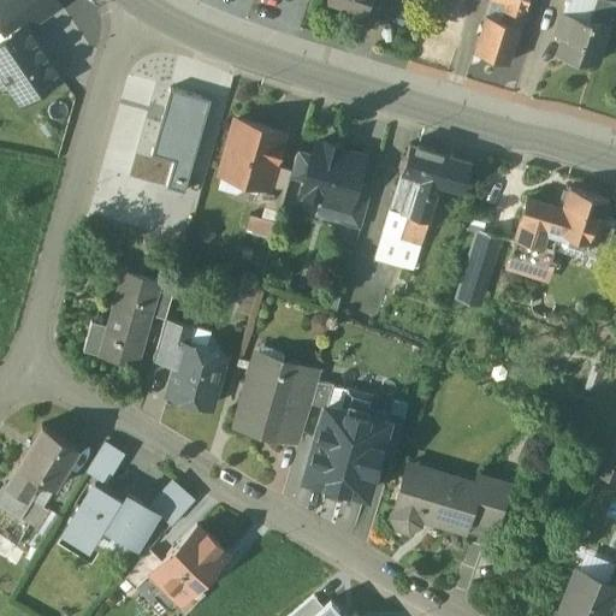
[(54,0),(5,0),(0,4),(0,30),(6,39),(24,25),(28,30),(60,7),(54,0)]
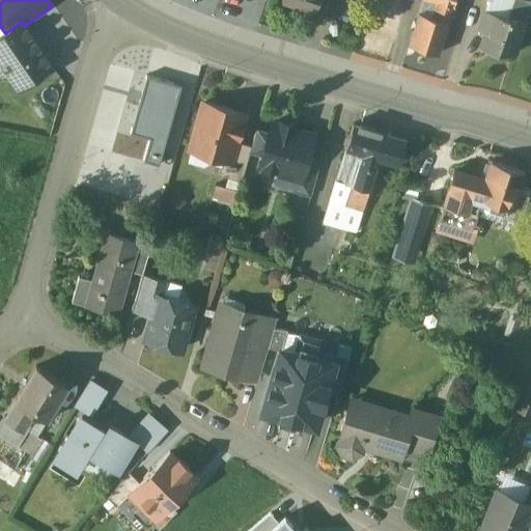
[(318,0),(282,0),(282,2),(315,12),(318,0)]
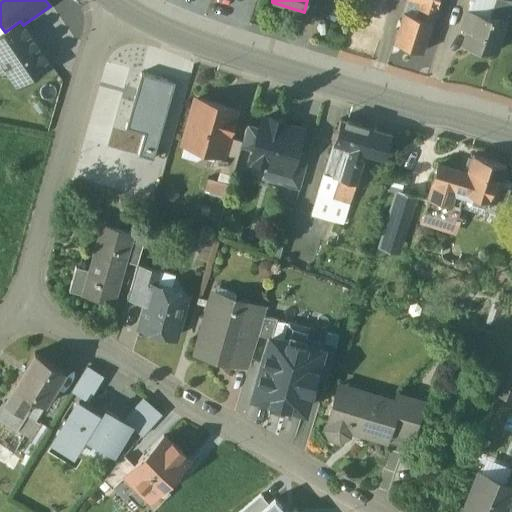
[(420,3),(412,0),(407,0),(403,13),(416,17),(420,3)]
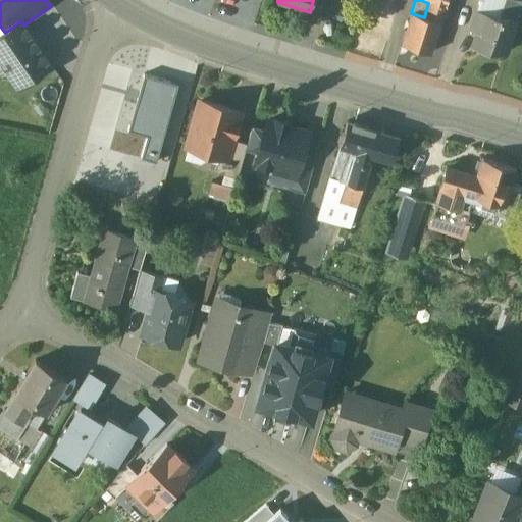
[(504,0),(478,0),(475,10),(499,17),(504,0)]
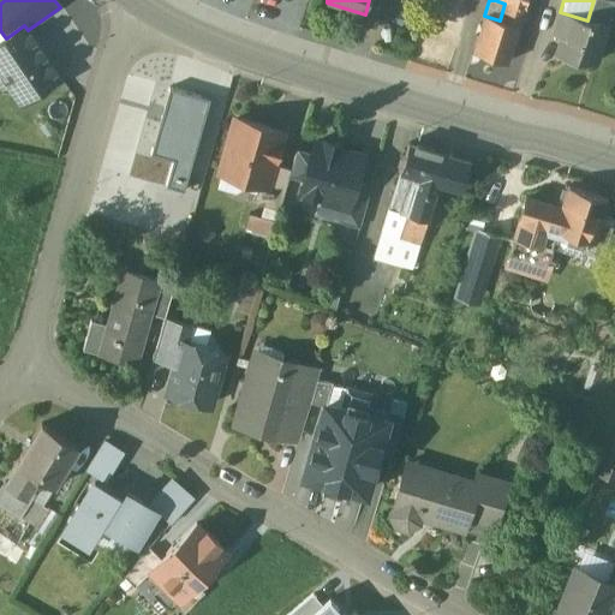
[(614,3),(614,1),(608,0),(593,0),(587,21),(607,27),(614,3)]
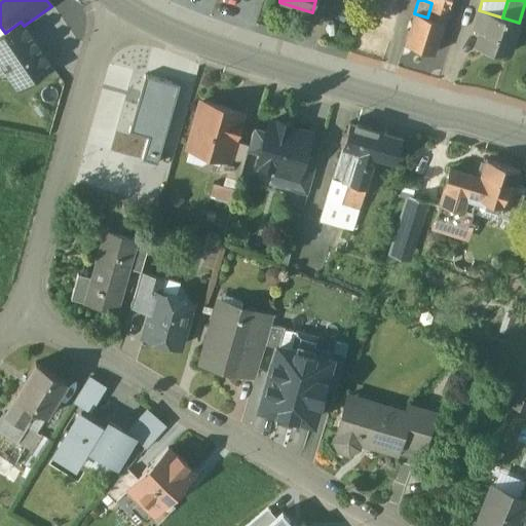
[(448,8),(431,3),(427,17),(443,23),(448,8)]
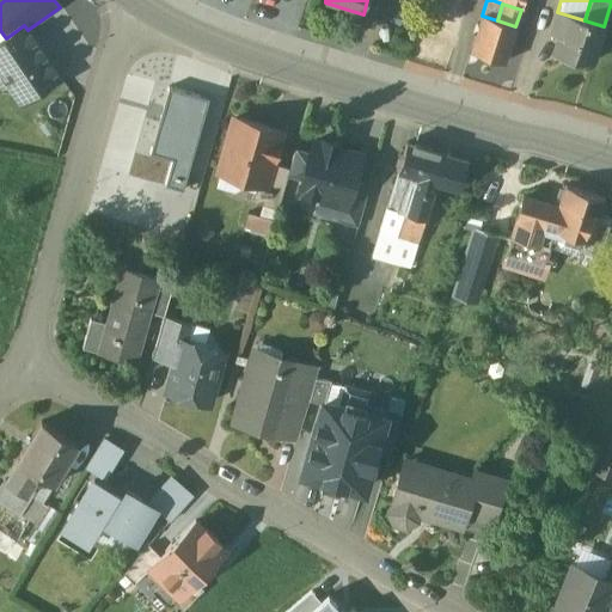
[(585,20),(557,12),(550,34),(558,36),(552,53),(592,66),(604,26),(585,20)]
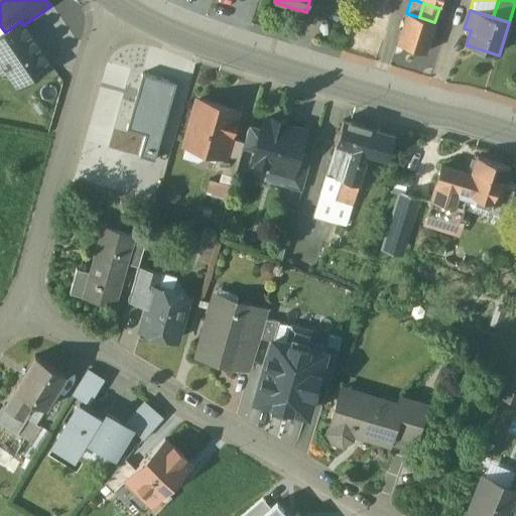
[(419,17),(406,13),(396,43),(424,52),(434,22),(419,17)]
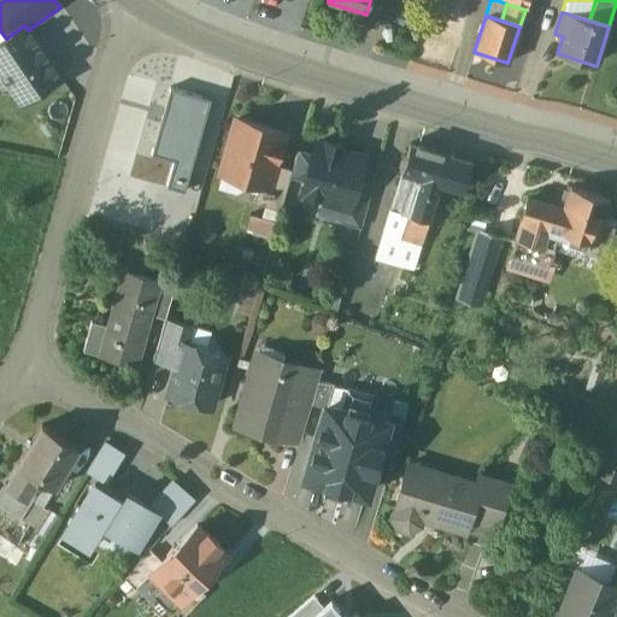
[(6,39),(0,42),(0,86),(3,90),(7,87),(21,104),(59,77),(28,30),(24,25),(6,39)]
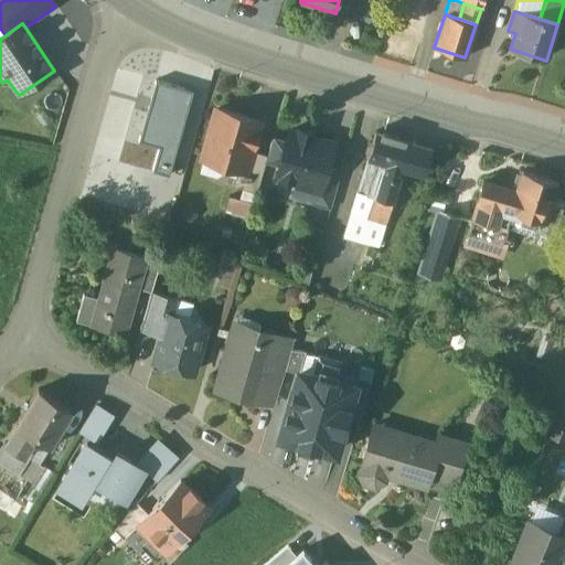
[(152,173),(169,178),(191,103),(181,99),(184,91),(156,83),(138,144),(160,149),(152,173)]
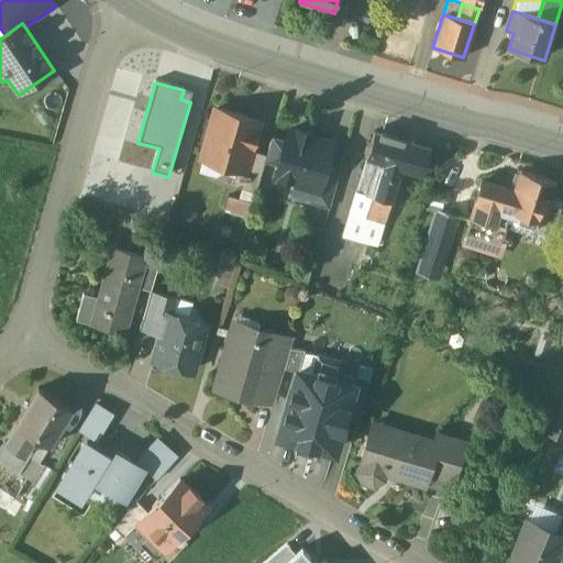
[(258,123),(216,110),(201,158),(235,168),(244,172),(251,151),(258,123)]
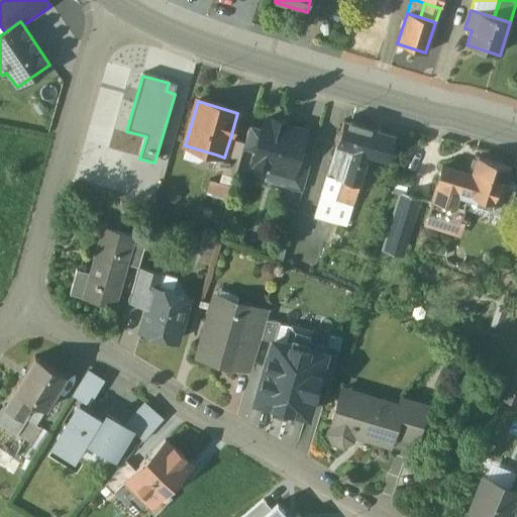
[(286,123),(272,118),(271,122),(264,120),(262,130),(254,153),(251,164),(288,174),(293,175),(299,153),(305,132),(285,126),(286,123)]
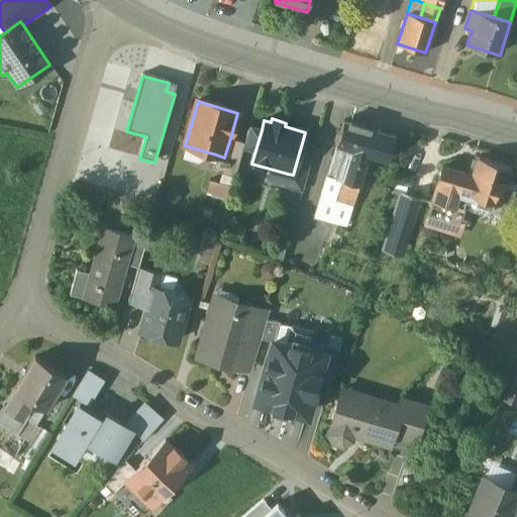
[(394,136),(343,121),(326,176),(358,186),(368,154),(387,161),(394,136)]
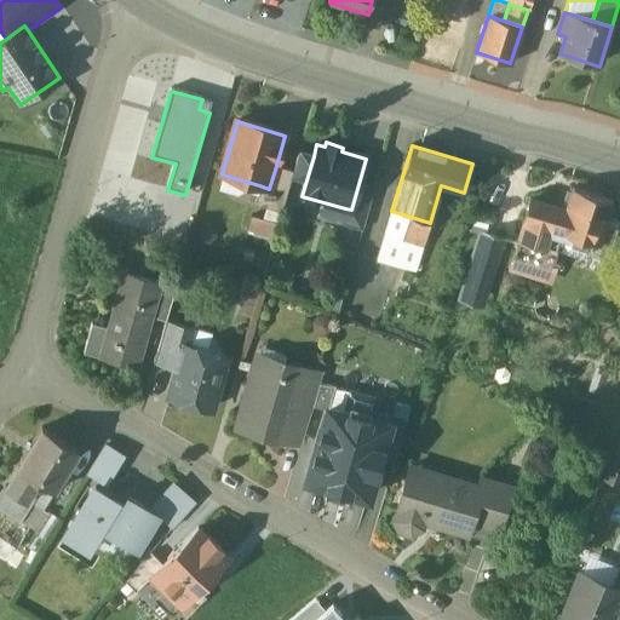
[(314,156),(299,153),(293,171),(291,181),(305,184),(314,156)]
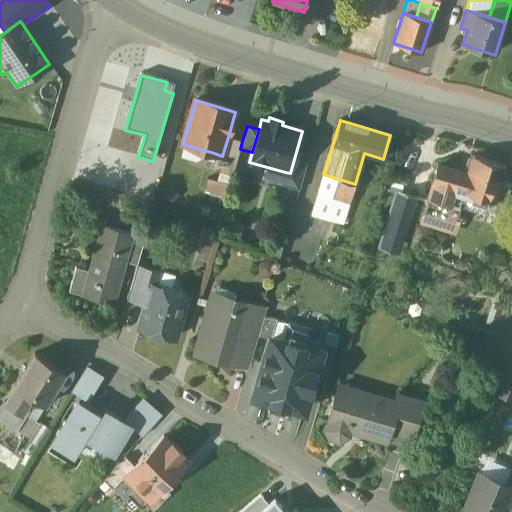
[(228,137),(222,156),(214,153),(210,169),(233,176),(240,149),(242,141),(228,137)]
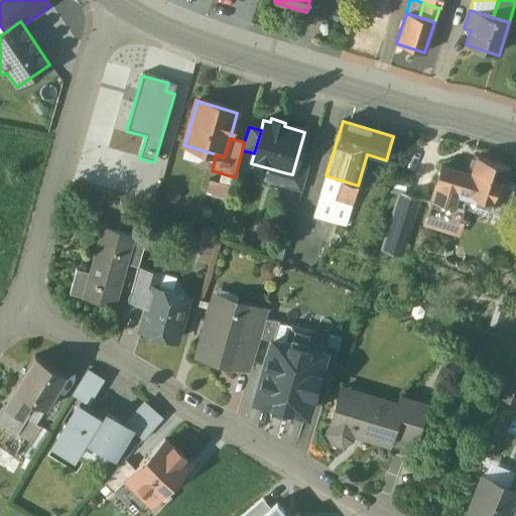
[(311,157),(298,153),(292,174),(287,173),(283,186),(301,191),(311,157)]
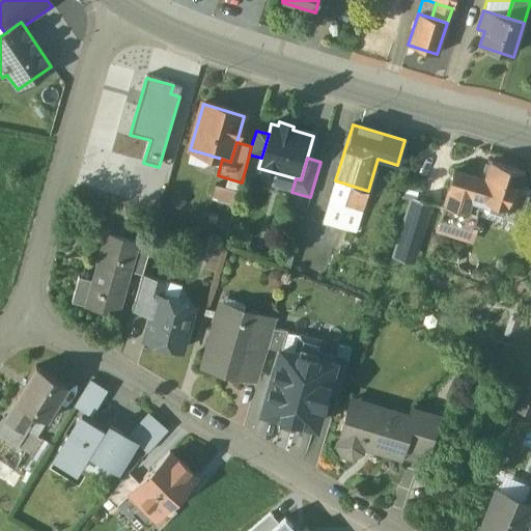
[(486,186),(455,175),(443,213),(476,223),(477,220),(482,203),(512,213),(520,191),(524,176),(493,166),(486,186)]
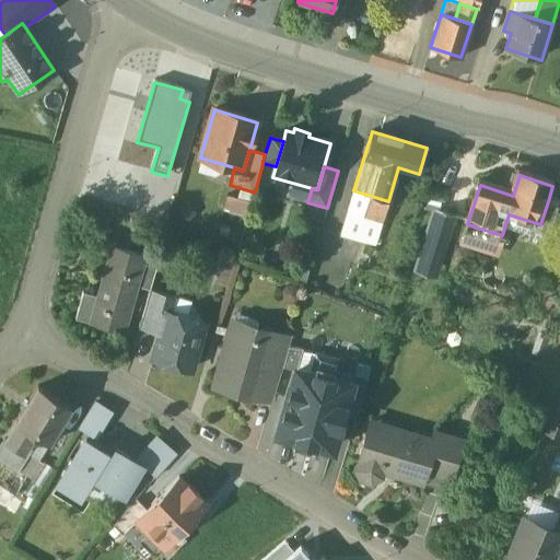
[(388,201),(353,190),(340,235),(374,246),(388,201)]
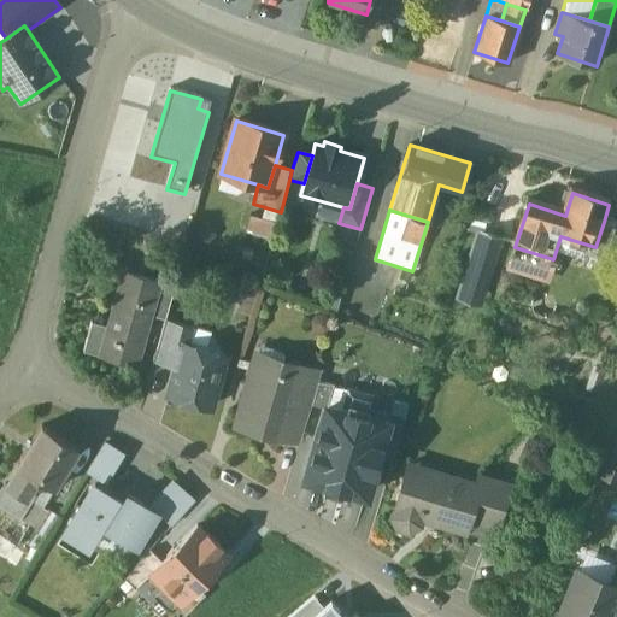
[(616,241),(616,229),(616,225),(604,222),(595,247),(560,236),(554,256),(607,269),(616,246),(616,241)]
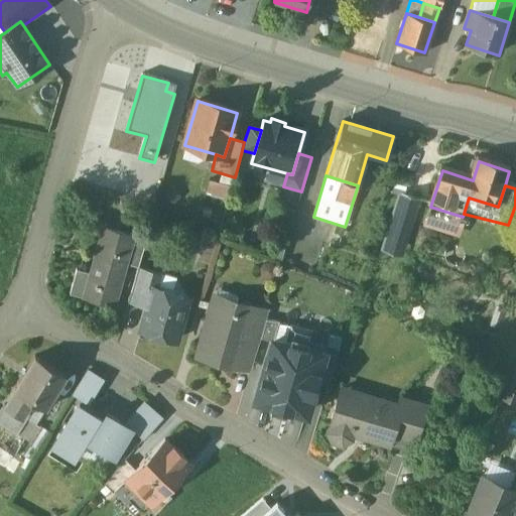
[(420,204),(401,197),(388,235),(407,241),(420,204)]
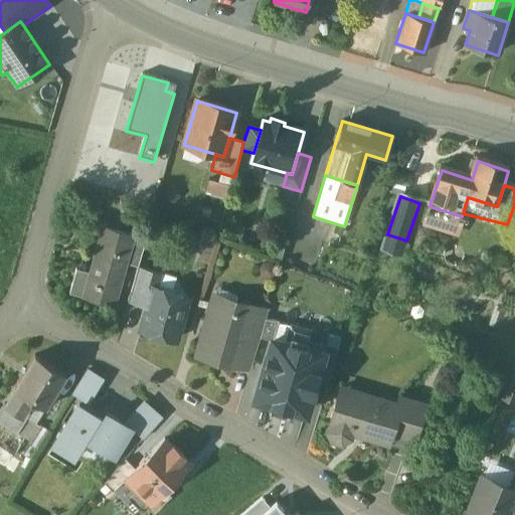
[(240,202),(222,198),(219,209),(238,212),(240,202)]
